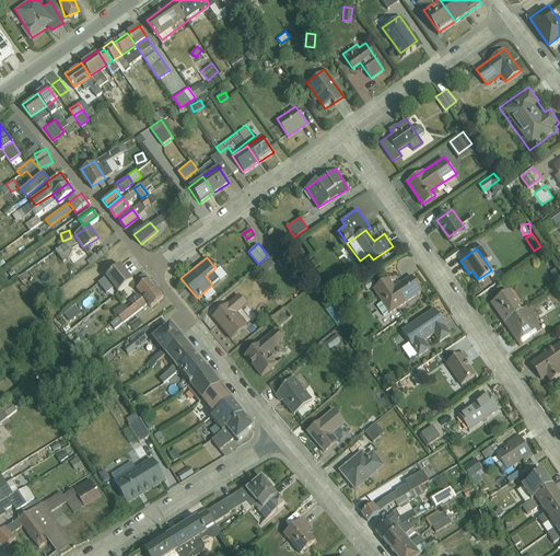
[(121,263),(97,280),(106,292),(114,286),(118,289),(132,278),(121,263)]
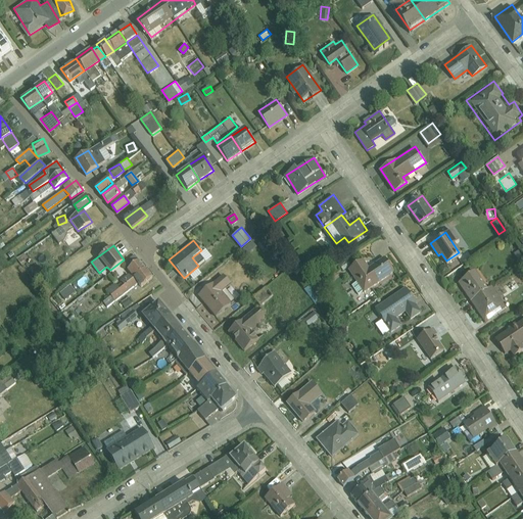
[(362,260),(349,268),(364,290),(393,270),(383,255),(367,266),(362,260)]
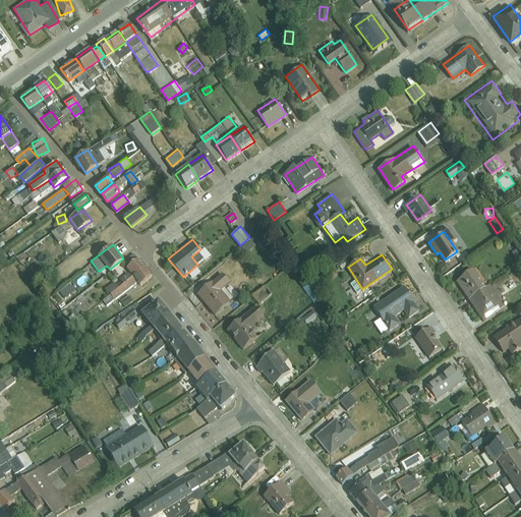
[(138,257),(127,267),(134,275),(137,280),(140,283),(152,274),(138,257)]
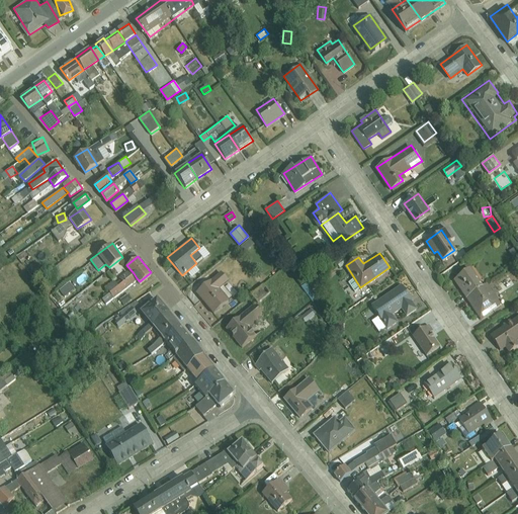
[(453,279),(466,297),(485,284),(472,266),(453,279)]
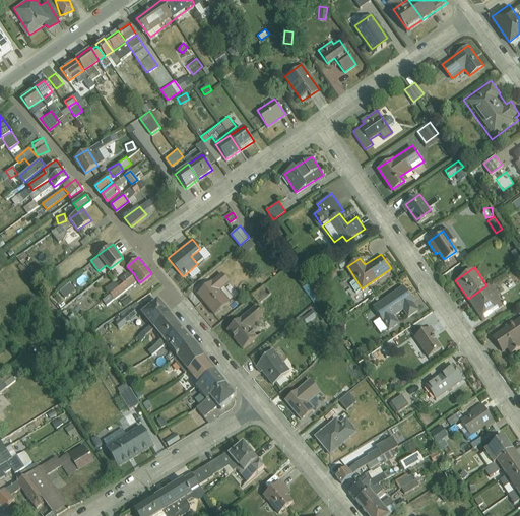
[(198,293),(214,312),(235,295),(225,283),(230,280),(221,272),(198,293)]
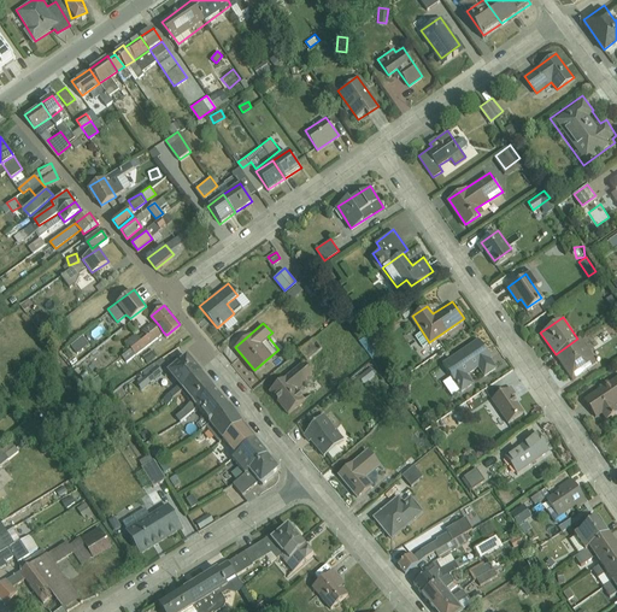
[(159,325),(130,347),(135,353),(163,331),(159,325)]
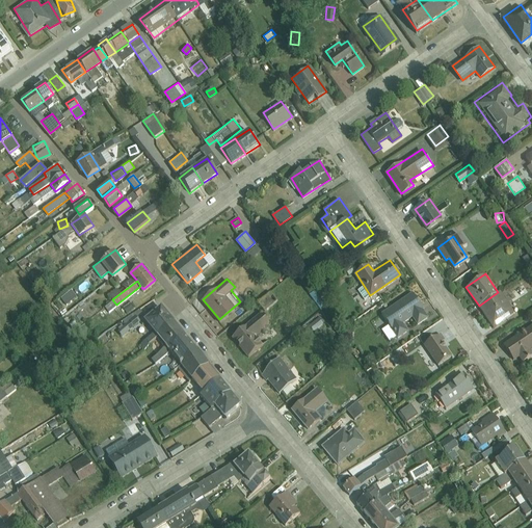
[(62,296),(65,304),(77,298),(74,291),(62,296)]
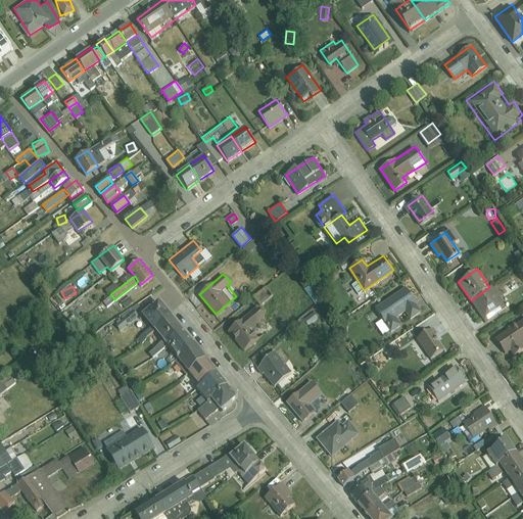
[(375,309),(390,330),(402,321),(398,315),(405,311),(410,317),(421,309),(406,286),(375,309)]
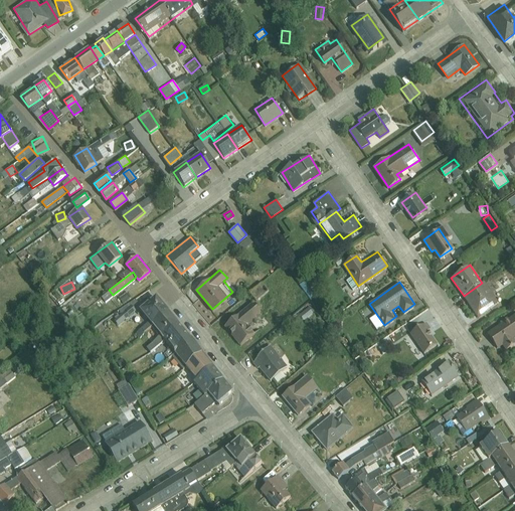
[(482,283),(464,296),(477,315),(496,302),(482,283)]
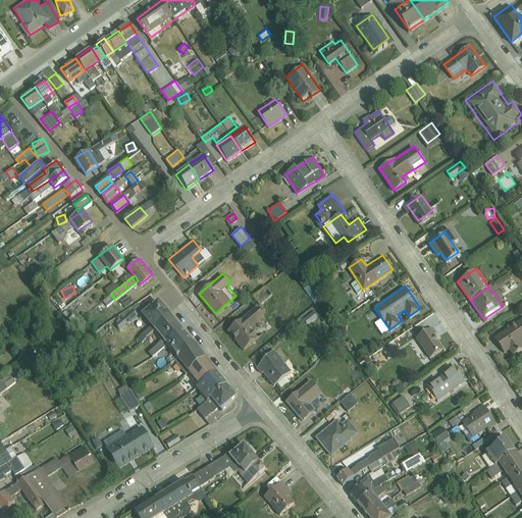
[(144,311),(156,326),(170,315),(158,300),(144,311)]
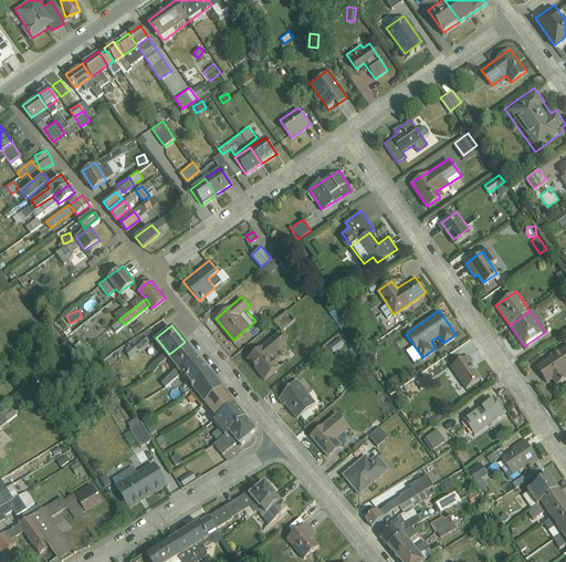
[(247,357),(264,377),(278,366),(270,356),(286,343),(278,332),(247,357)]
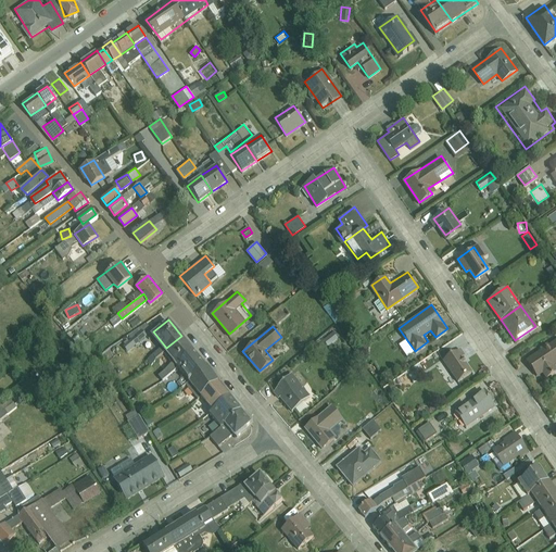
[(336,334),(325,339),(327,346),(339,340),(336,334)]
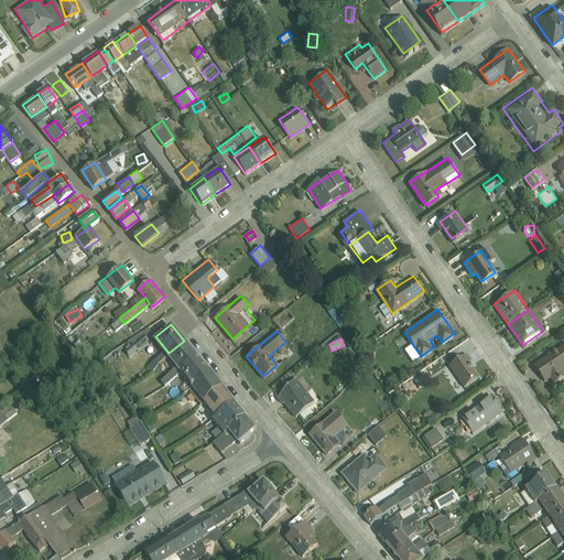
[(169,353),(181,367),(195,355),(184,341),(169,353)]
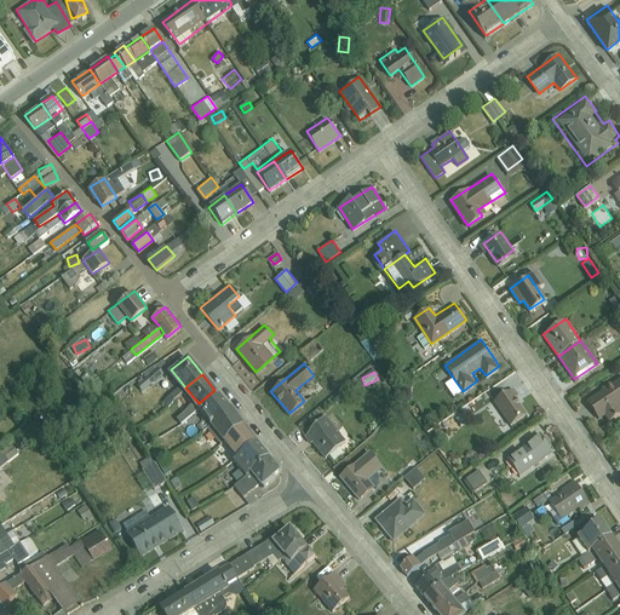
[(141,391),(153,388),(149,377),(137,381),(141,391)]
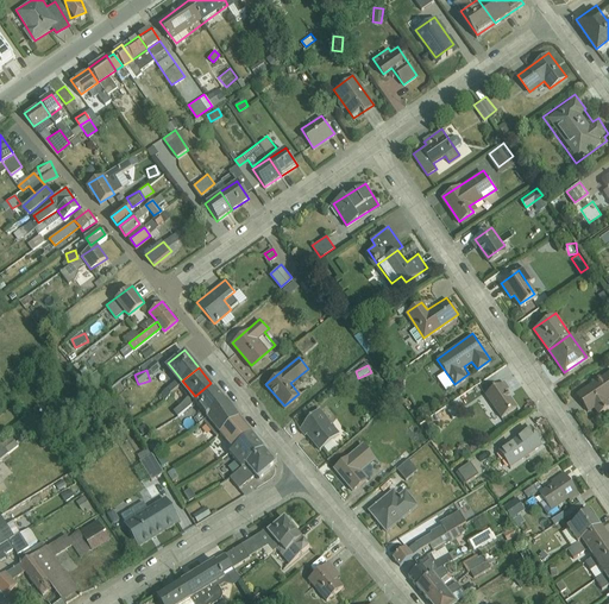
[(592,383),(577,392),(586,410),(594,406),(597,411),(608,403),(608,402),(606,396),(608,394),(608,372),(601,378),(600,376),(591,382),(592,383)]
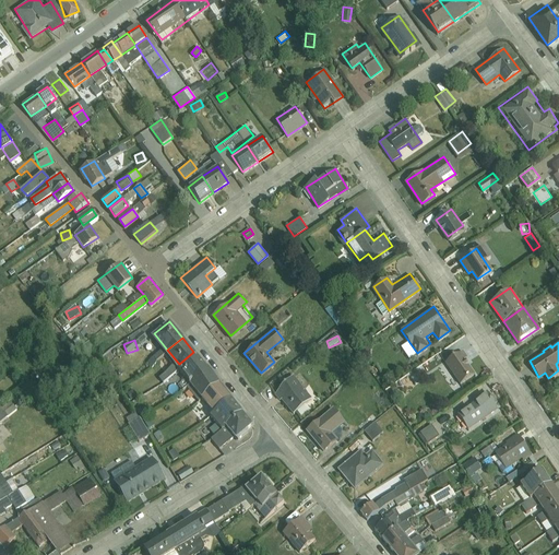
[(459,351),(445,361),(461,382),(474,373),(459,351)]
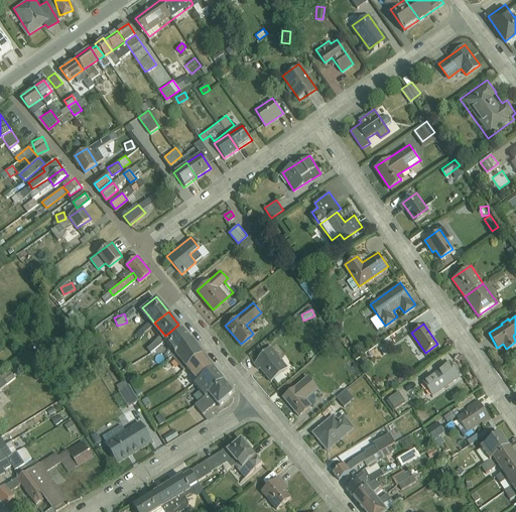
[(165,336),(178,350),(190,339),(178,325),(165,336)]
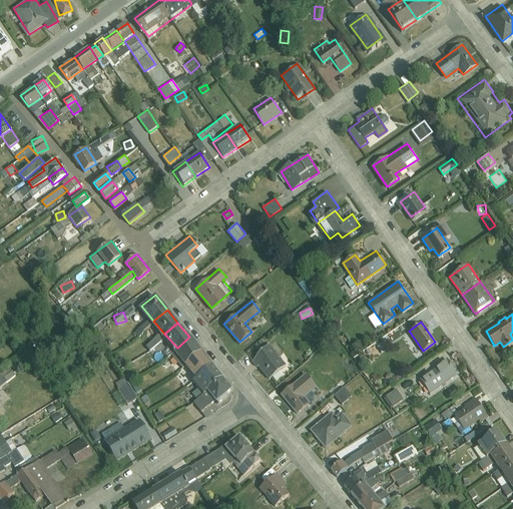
[(174,350),(185,362),(199,350),(189,337),(177,348),(174,350)]
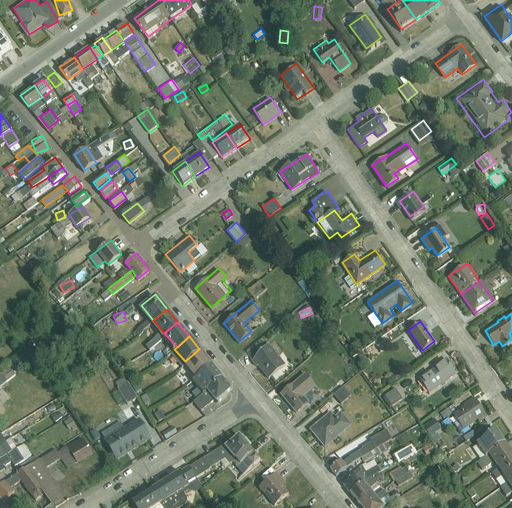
[(269,343),(252,357),(267,375),(272,371),(276,374),(287,364),(269,343)]
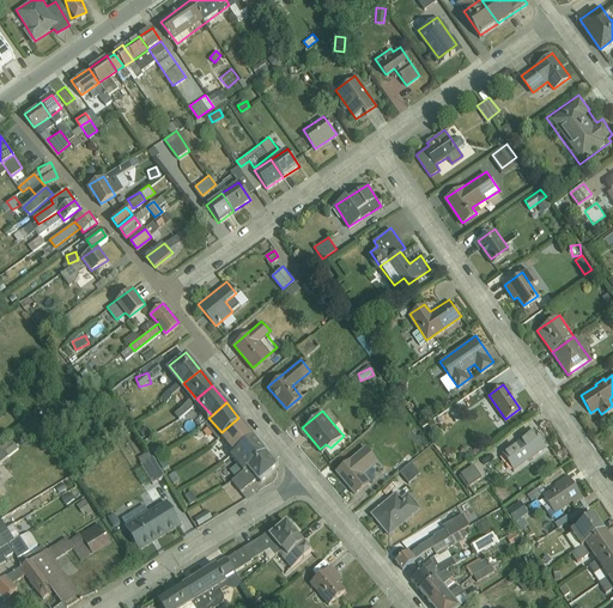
[(222,432),(236,448),(253,433),(238,418),(222,432)]
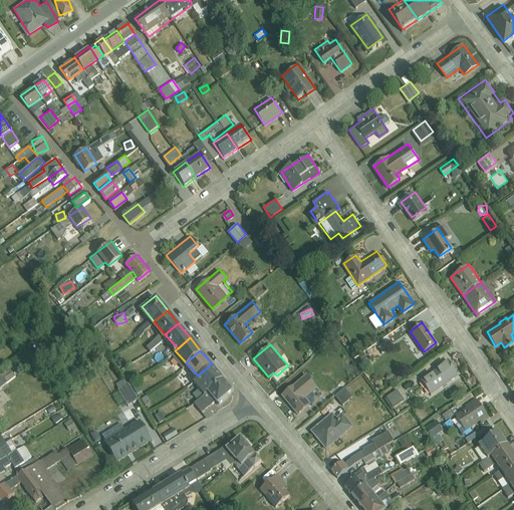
[(423,377),(431,390),(456,371),(448,359),(423,377)]
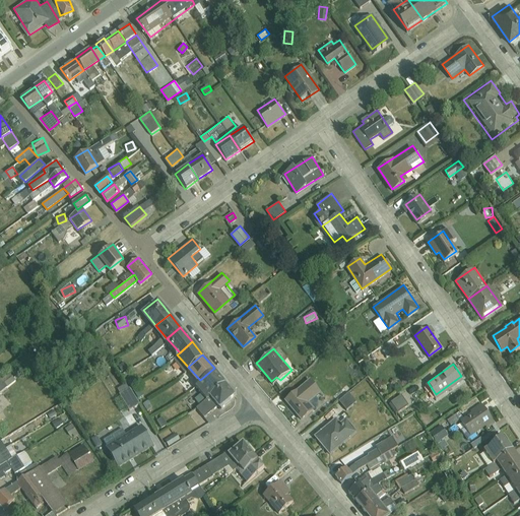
[(205,395),(209,392),(224,379),(214,368),(200,380),(195,384),(205,395)]
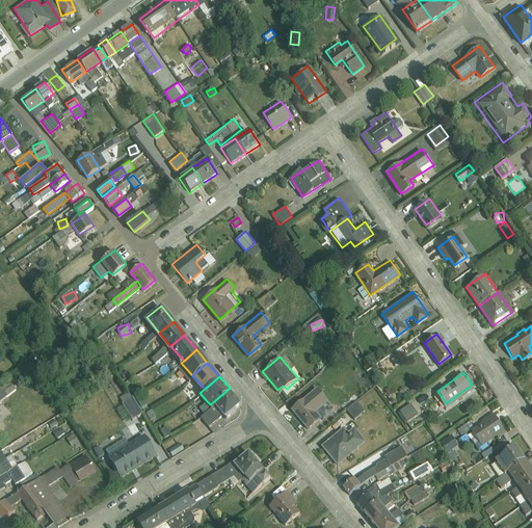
[(292,405),(309,425),(320,416),(315,410),(328,398),(317,385),(292,405)]
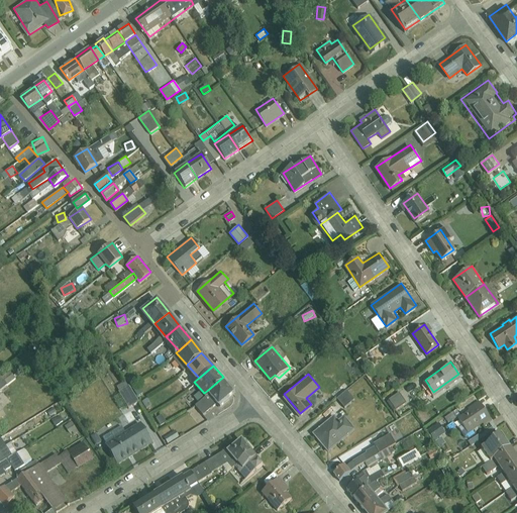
[(223,377),(208,390),(218,402),(233,388),(223,377)]
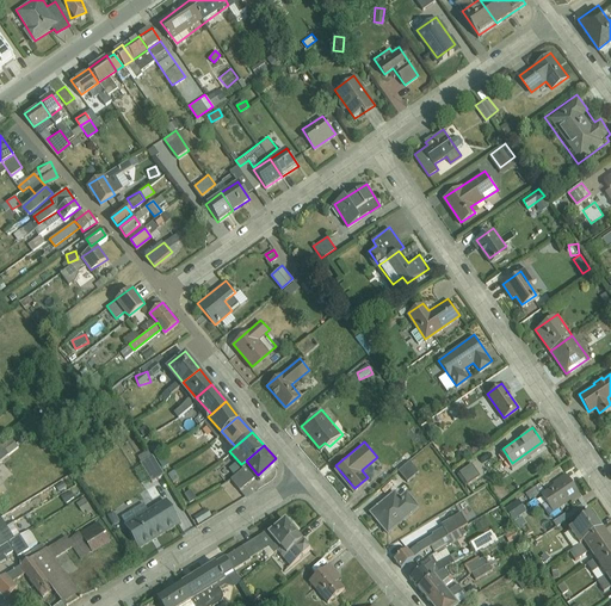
[(407,446),(392,459),(396,465),(412,452),(407,446)]
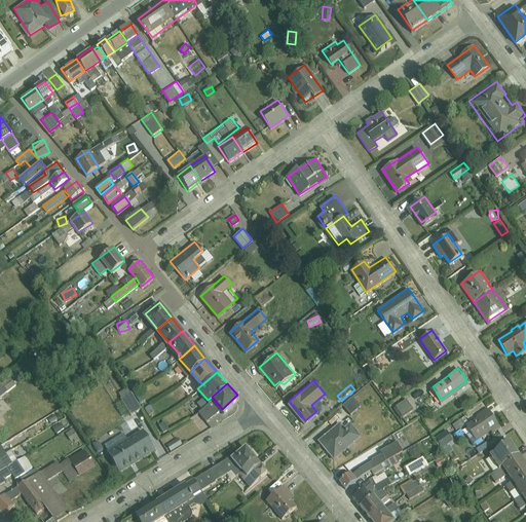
[(129,409),(139,406),(132,390),(123,394),(129,409)]
